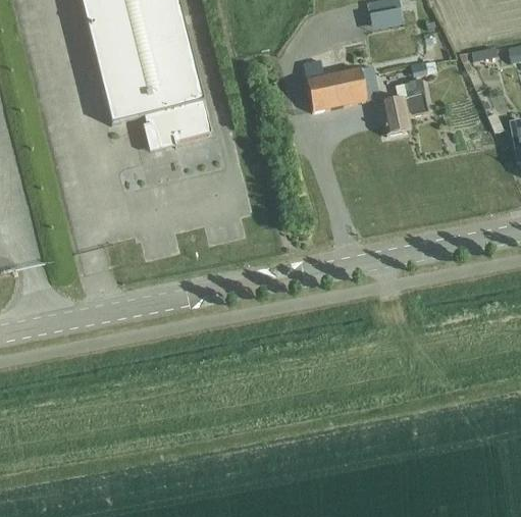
[(212,133),(205,101),(178,0),(81,0),(112,123),(145,115),(147,124),(145,124),(151,150),(176,144),(176,142),(212,133)]
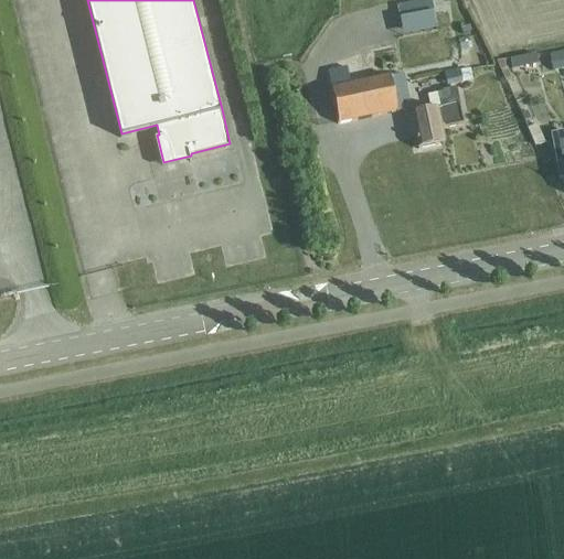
[(402,14),(435,8),(433,0),(404,0),(398,1),(402,14)]
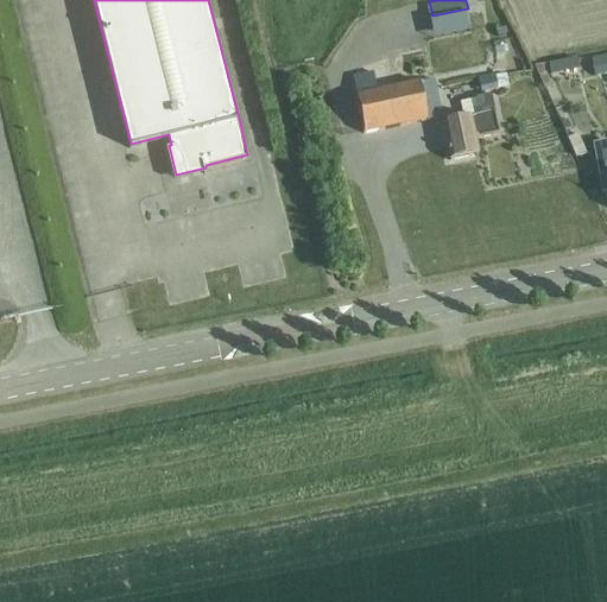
[(504,37),(493,39),(495,49),(506,46),(504,37)]
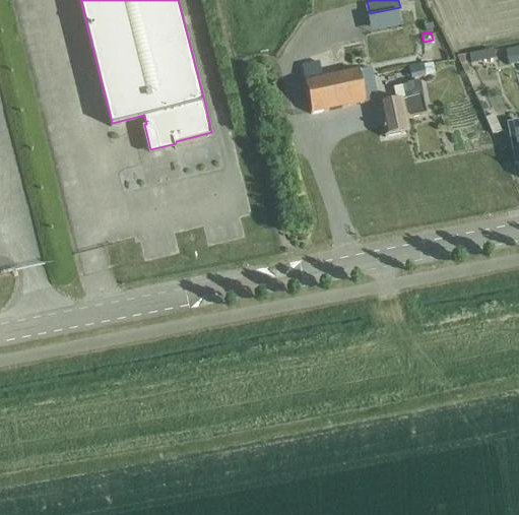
[(495,47),(478,50),(480,57),(496,54),(495,47)]
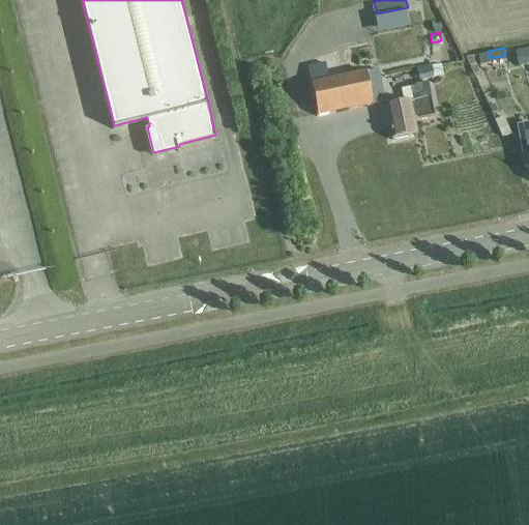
[(317,113),(385,99),(379,66),(329,77),(326,60),(307,64),(312,80),(311,80),(317,113)]
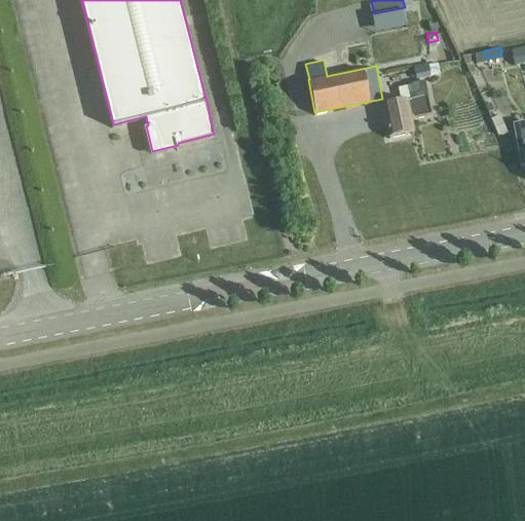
[(414,64),(417,77),(432,74),(440,72),(438,61),(428,63),(428,61),(414,64)]
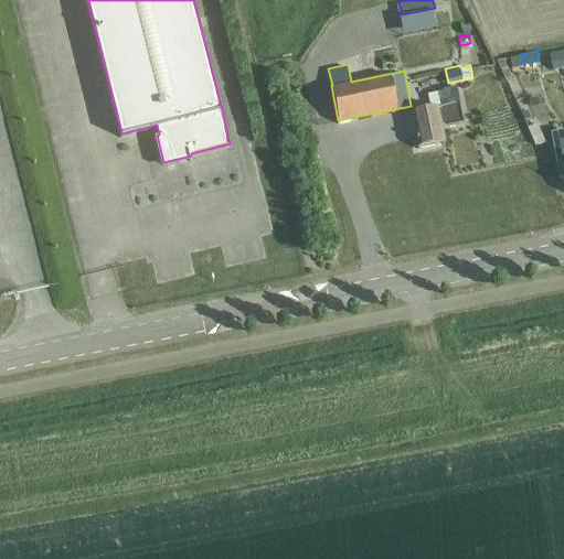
[(506,65),(501,67),(504,76),(510,73),(506,65)]
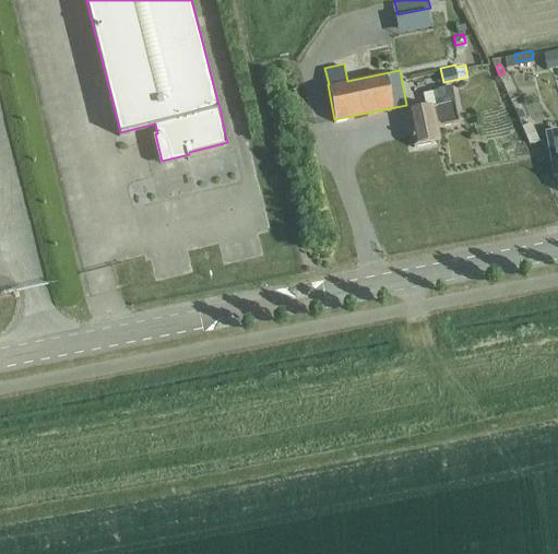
[(426,105),(407,109),(414,144),(440,139),(437,125),(459,120),(452,84),(439,86),(439,89),(434,90),(423,92),(426,105)]
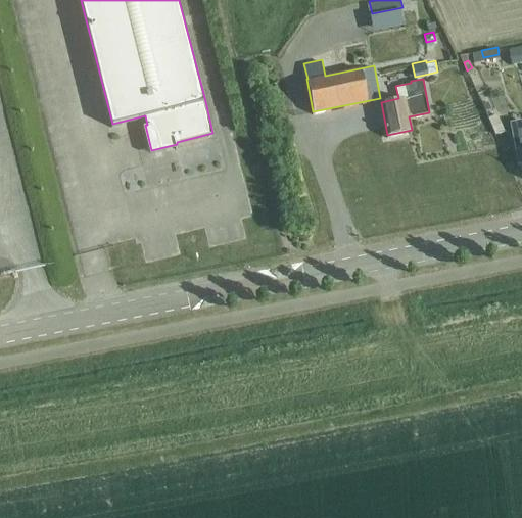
[(496,110),(489,114),(496,131),(505,127),(496,110)]
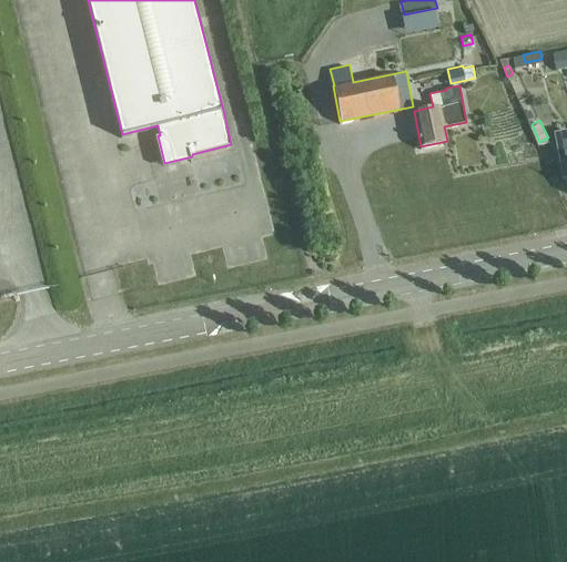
[(566,129),(556,131),(565,175),(566,175),(566,129)]
